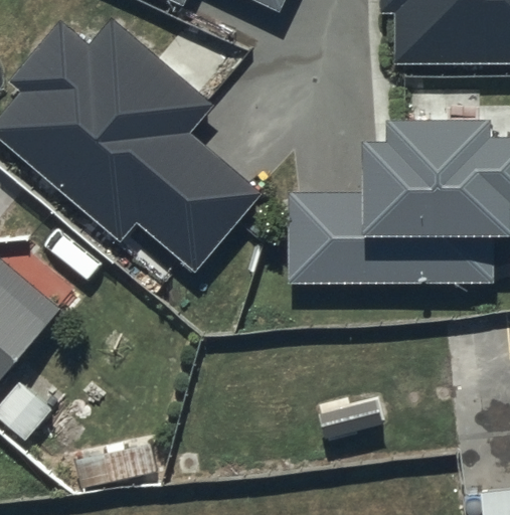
[(185,0),(250,0),(278,13),(284,0),(168,0),(182,6),(185,0)]
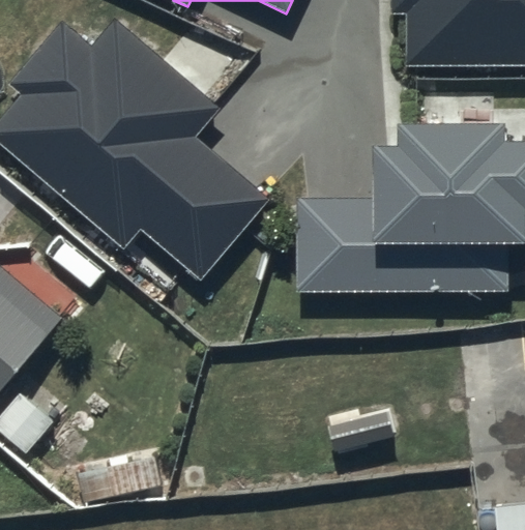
[(404,67),(524,66),(524,0),(388,0),(389,15),(404,15),(404,67)]
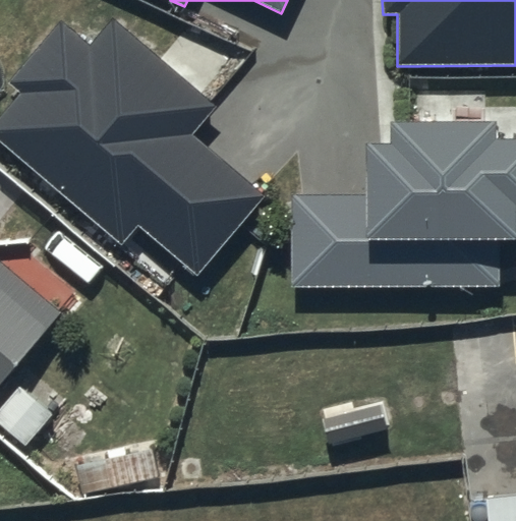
[(197,276),(266,195),(192,134),(217,107),(112,17),(90,44),(59,18),(5,81),(18,93),(0,114),(0,141),(121,245),(137,225),(197,276)]
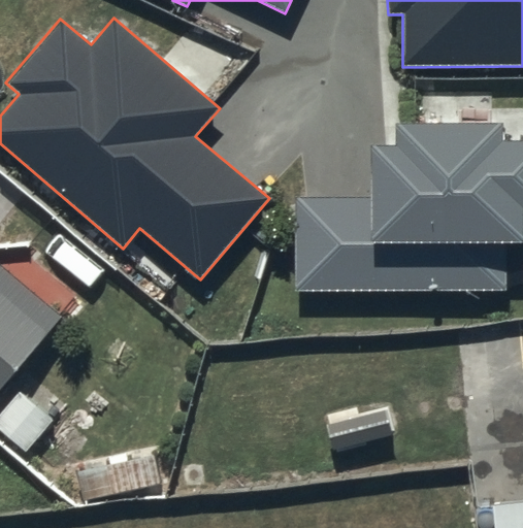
[(294,197),(294,292),(505,291),(505,244),(522,243),(522,139),(505,140),(505,123),(397,123),(397,145),(372,145),(372,197),(294,197)]
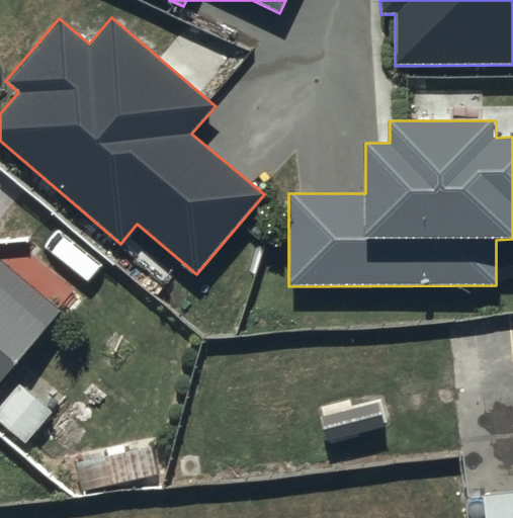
[(0,381),(61,311),(0,259),(0,381)]
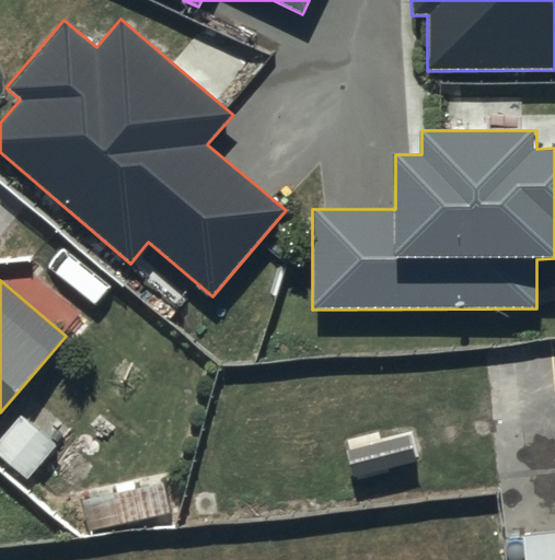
[(0,457),(25,479),(55,446),(19,416),(0,436),(0,457)]
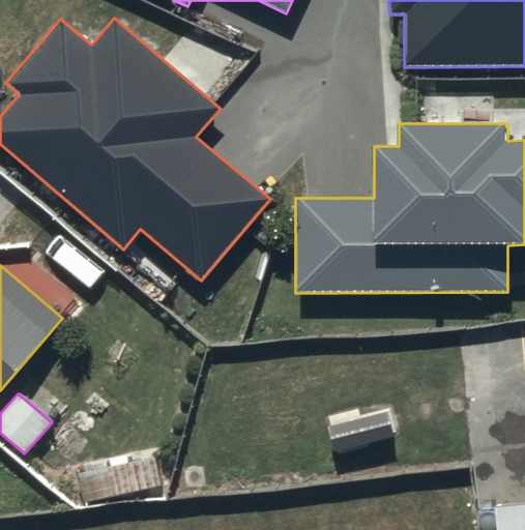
[(25,467),(51,490),(106,425),(80,404),(25,467)]
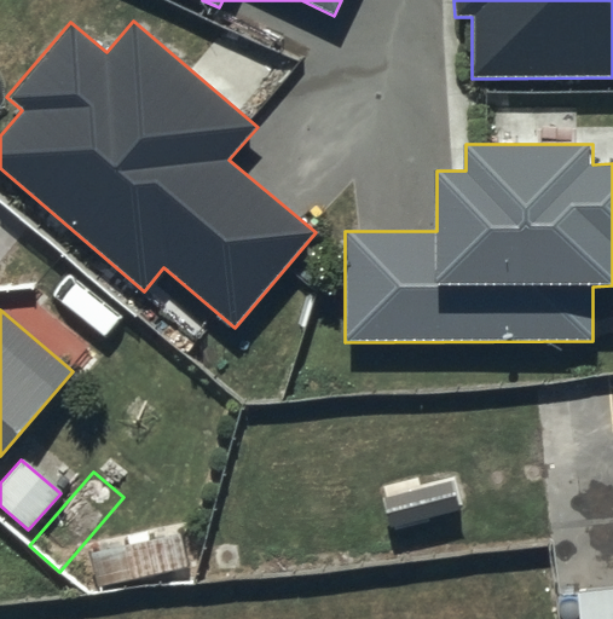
[(94,588),(186,567),(179,533),(87,553),(94,588)]
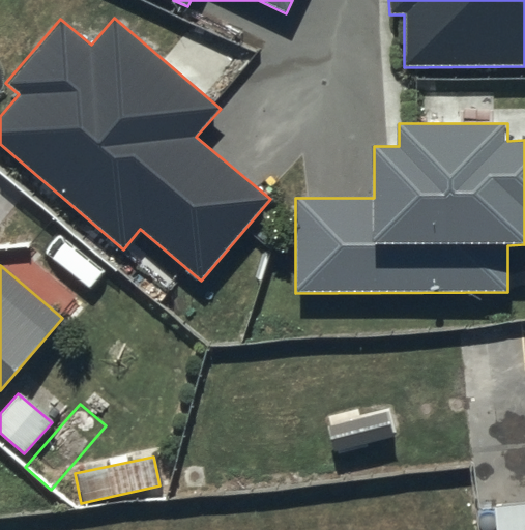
[(495,529),(524,529),(524,504),(493,508),(495,529)]
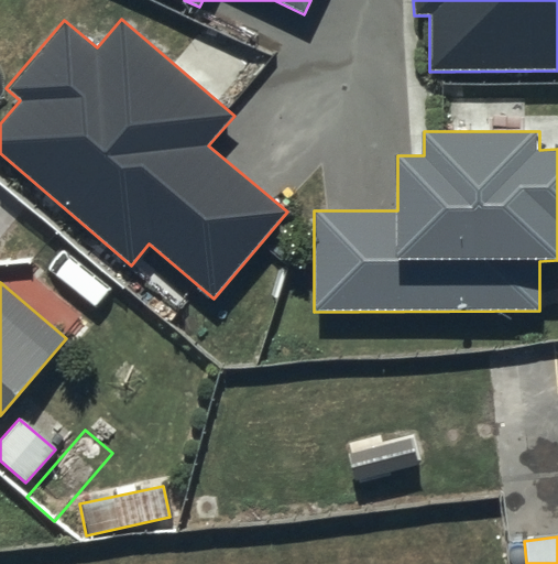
All buildings are outlined.
